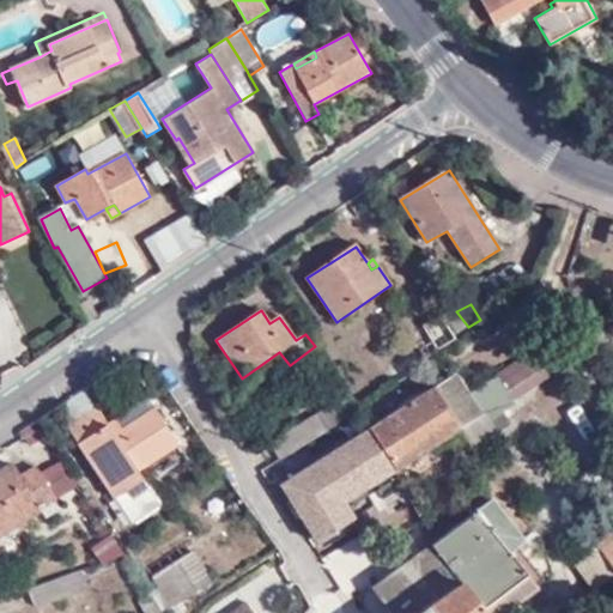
[(468,327),(456,311),(444,319),(456,335),(468,327)]
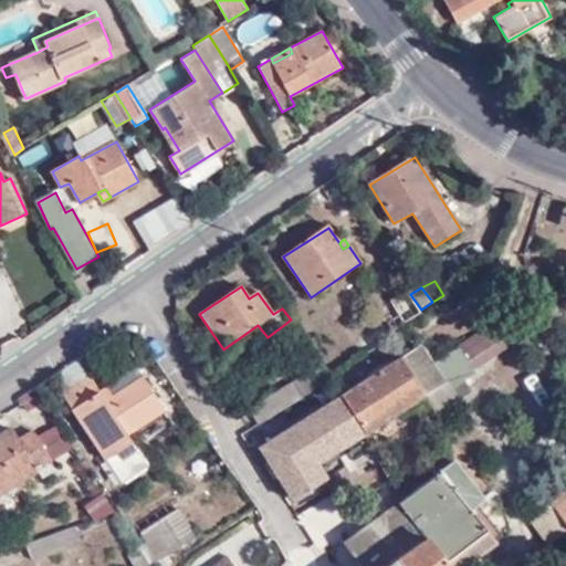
[(398,311),(405,324),(420,315),(407,292),(391,300),(398,311)]
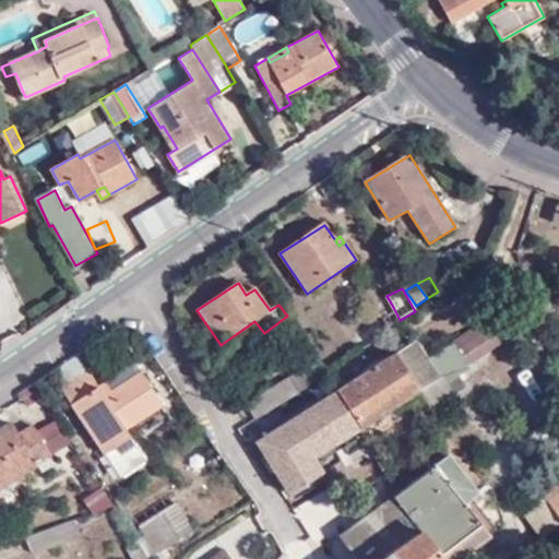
[(385,329),(388,326),(400,320),(393,307),(377,317),(380,321),(385,329)]
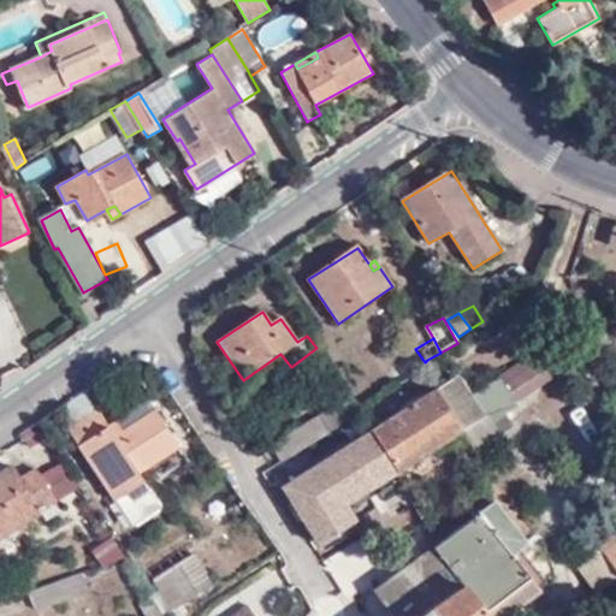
[(458,375),(372,431),(398,474),(462,432),(487,416),(491,422),(505,413),(519,406),(515,400),(555,374),(573,362),(557,339),(472,396),(458,375)]
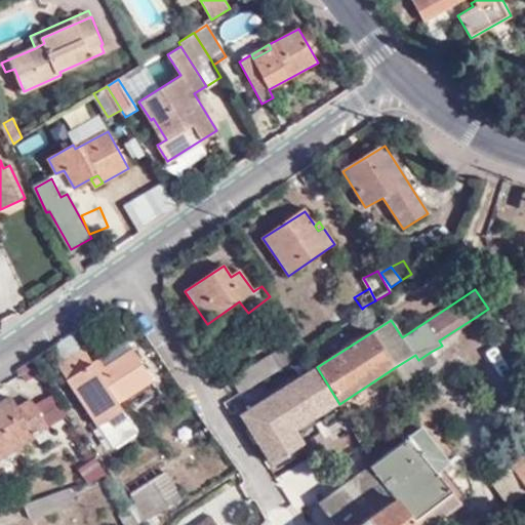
[(309,353),(299,338),(288,346),(297,360),(309,353)]
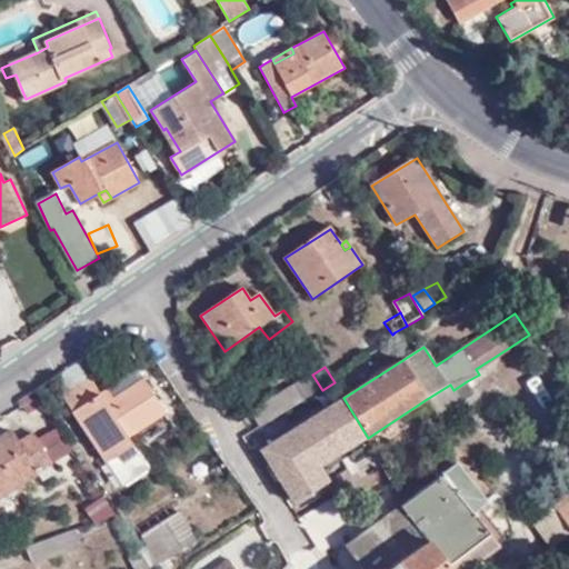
[(322,390),(312,375),(295,386),(305,400),(322,390)]
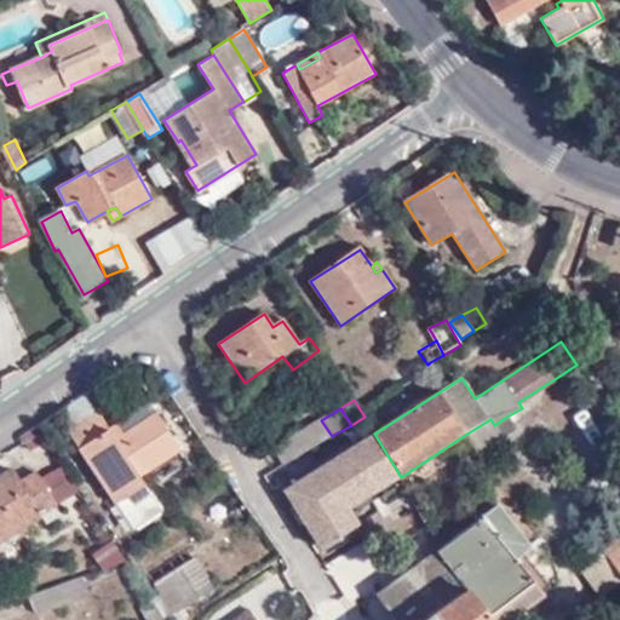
[(178,452),(156,414),(116,440),(98,413),(70,430),(133,530),(164,512),(141,476),(178,452)]
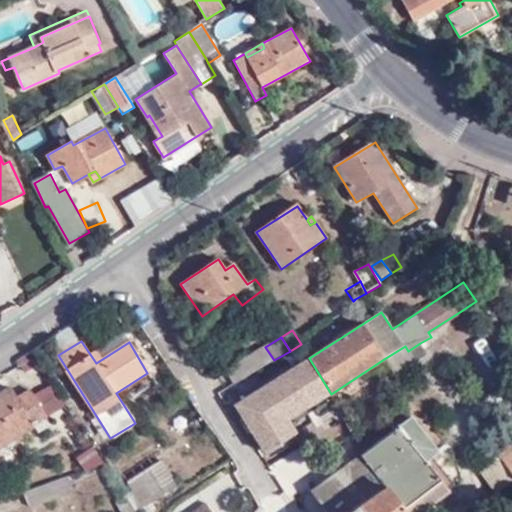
[(408,351),(414,360),(416,363),(427,355),(420,343),(408,351)]
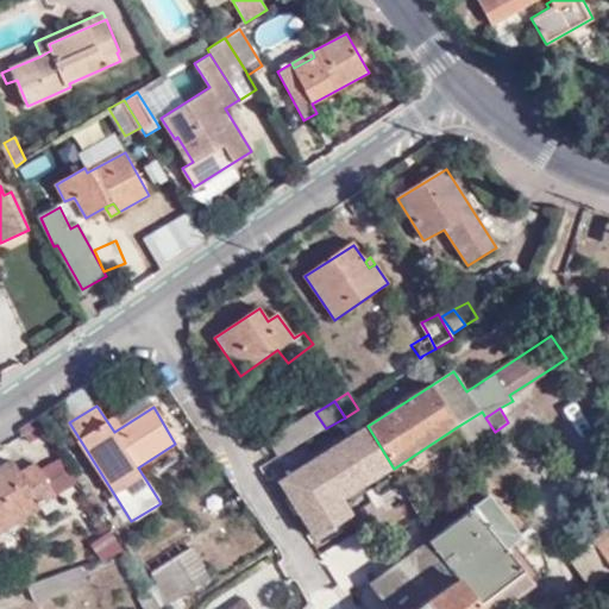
[(482,412),(457,427),(468,446),(493,428),(485,418),(482,412)]
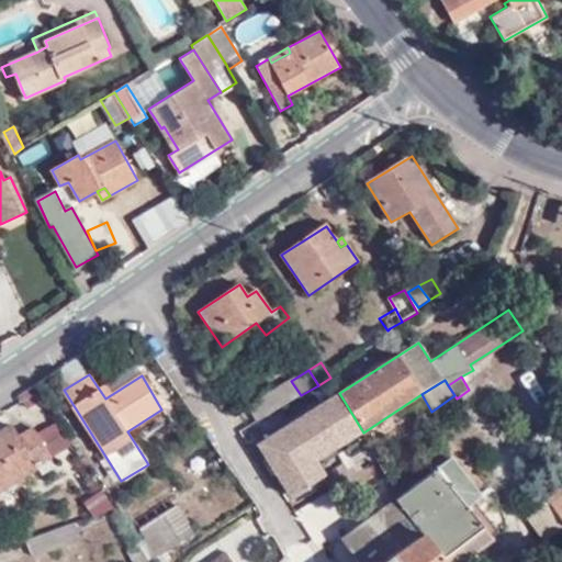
[(247,407),(257,424),(301,395),(291,381),(247,407)]
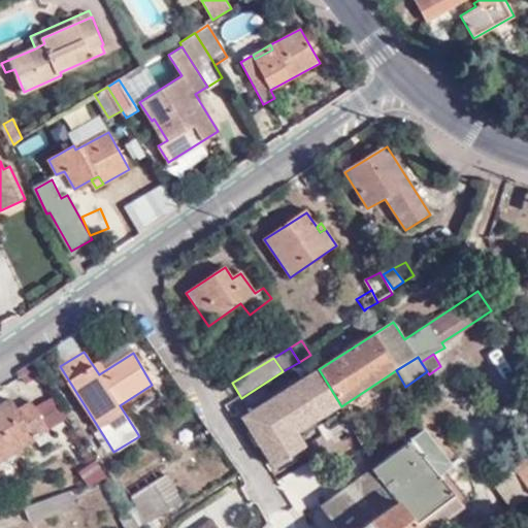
[(341,406),(319,369),(273,398),(275,401),(271,404),(275,411),(279,408),(296,434),(341,406)]
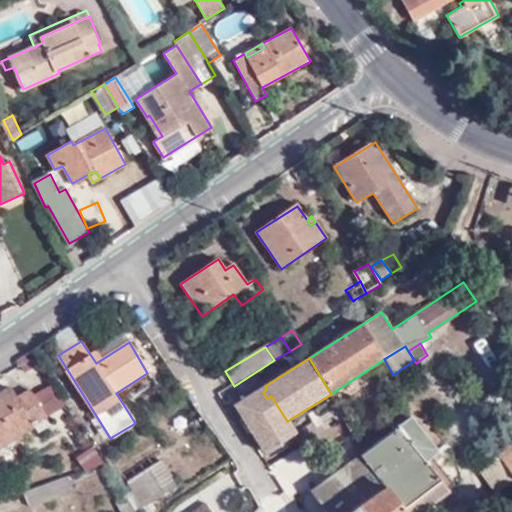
[(0,393),(0,446),(34,426),(33,424),(45,416),(30,390),(17,398),(10,387),(0,393)]
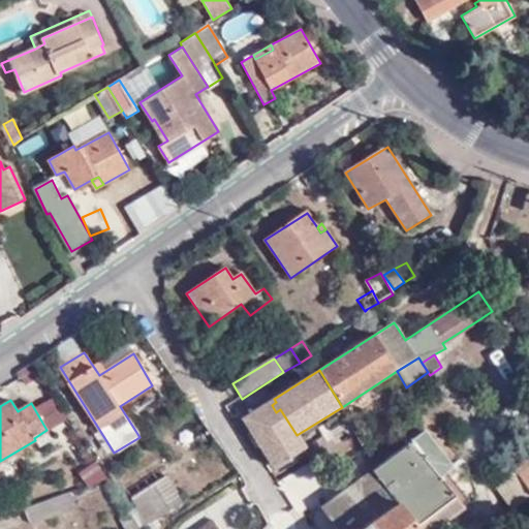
[(368,457),(373,470),(424,432),(415,421),(368,457)]
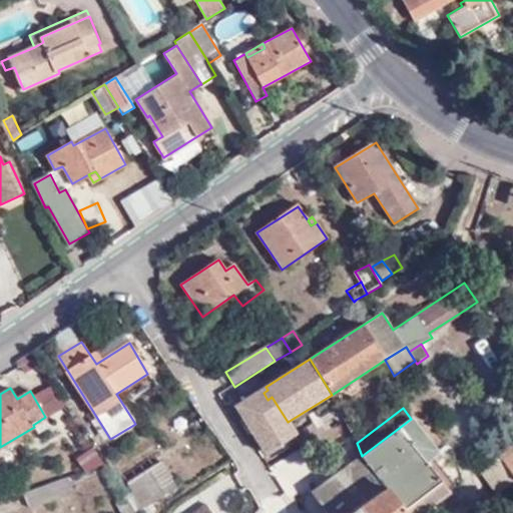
[(361,509),(363,512),(420,512),(449,491),(428,463),(437,455),(411,419),(362,456),(388,489),(361,509)]
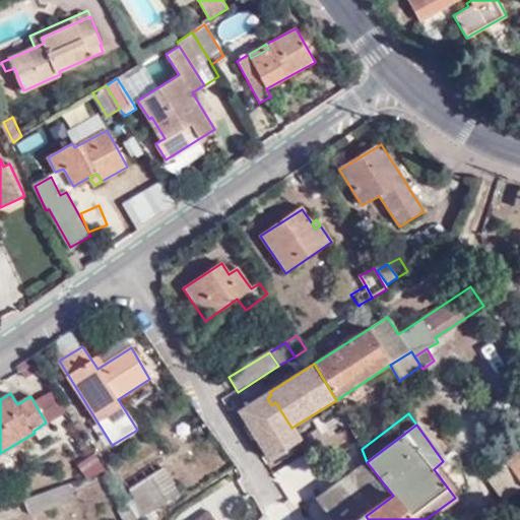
[(519,449),(504,461),(519,483),(519,449)]
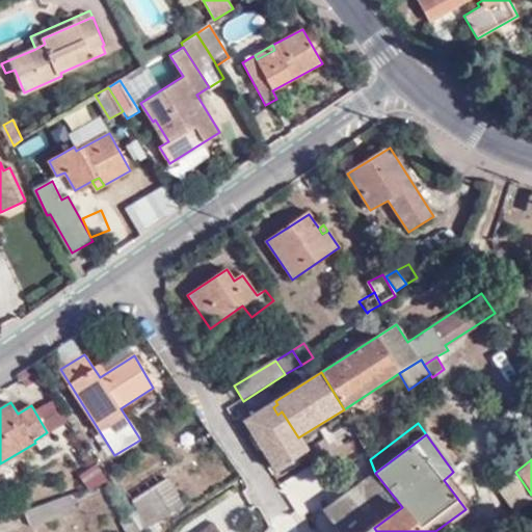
[(98,466),(78,476),(86,493),(107,482),(98,466)]
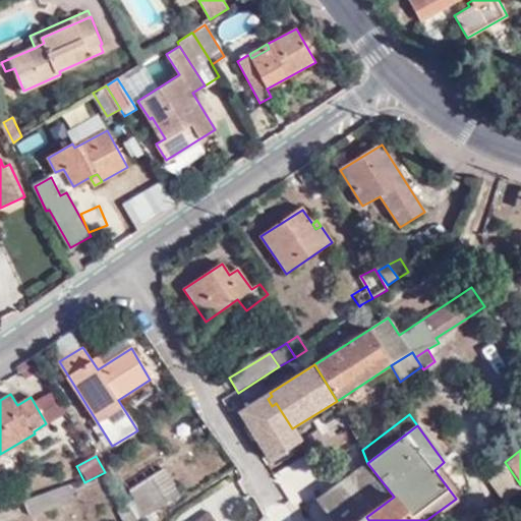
[(368,520),(366,517),(394,497),(367,463),(315,501),(330,520),(368,520)]
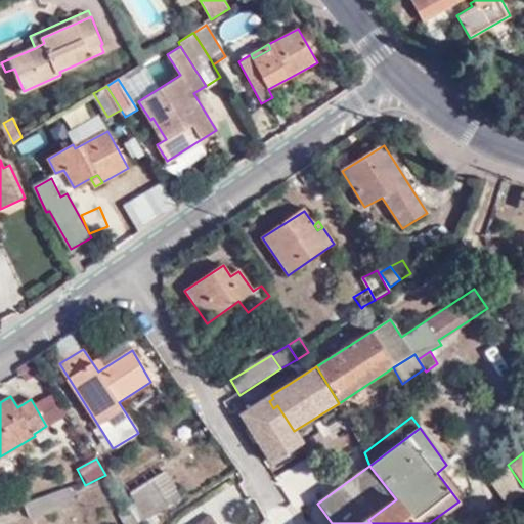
[(181,499),(165,474),(131,493),(136,504),(146,497),(157,514),(181,499)]
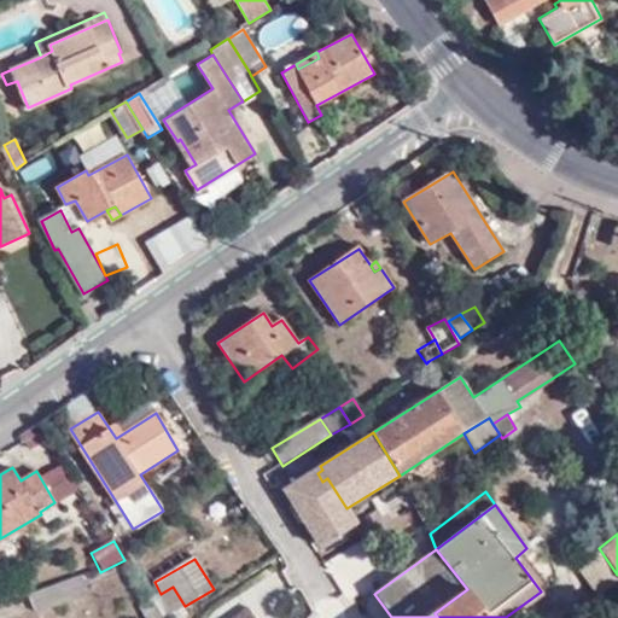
[(81,575),(33,593),(39,611),(87,594),(81,575)]
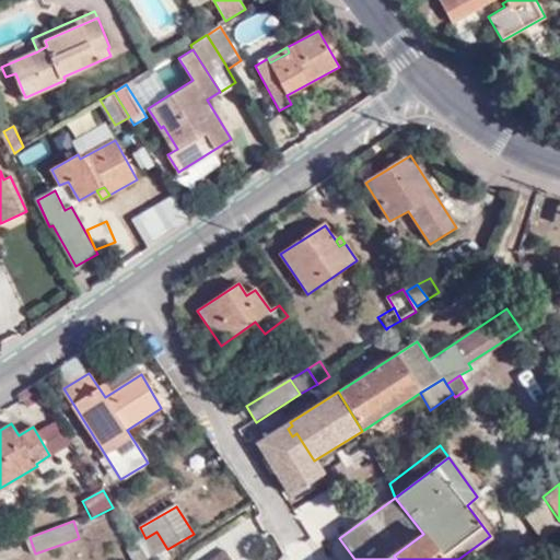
[(133,559),(149,559),(138,544),(129,548),(133,559)]
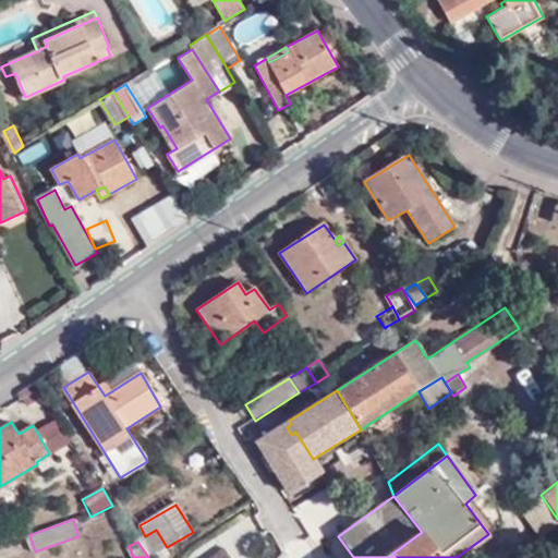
[(231,557),(225,548),(211,557),(231,557)]
